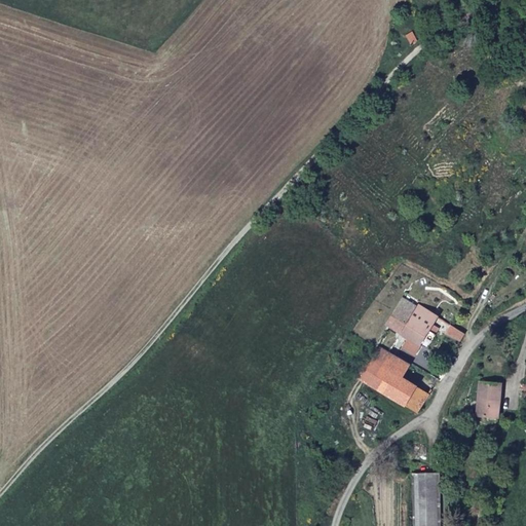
[(407,36),(412,45),(418,42),(413,32),(407,36)]
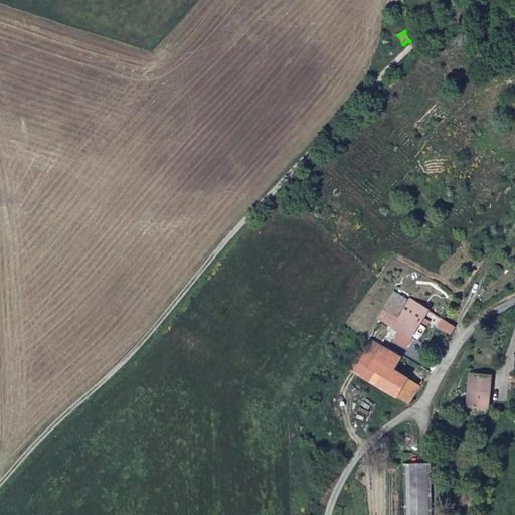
[(401,309),(407,300),(395,293),(390,302),(401,309)]
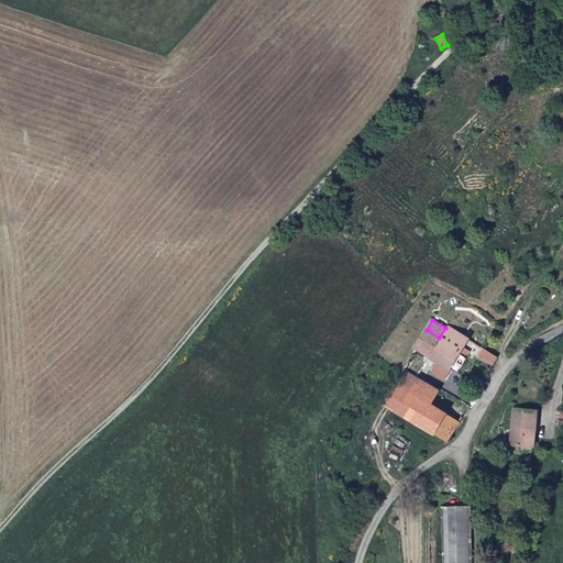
[(460,354),(467,341),(445,328),(439,338),(427,330),(416,349),(459,374),(467,360),(460,354)]
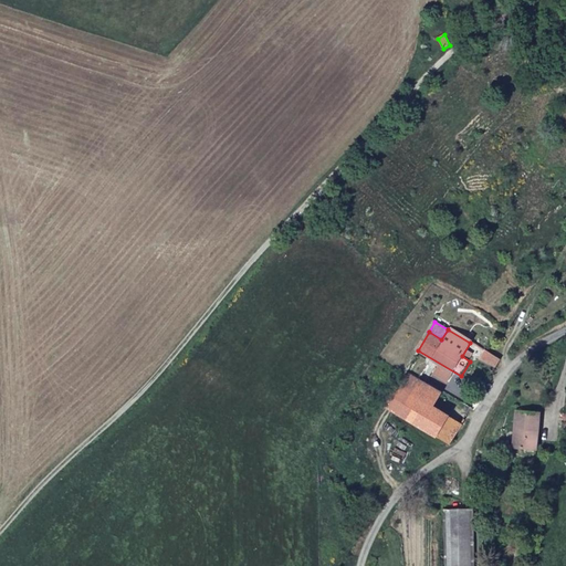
[(494,370),(500,360),(485,352),(480,362),(494,370)]
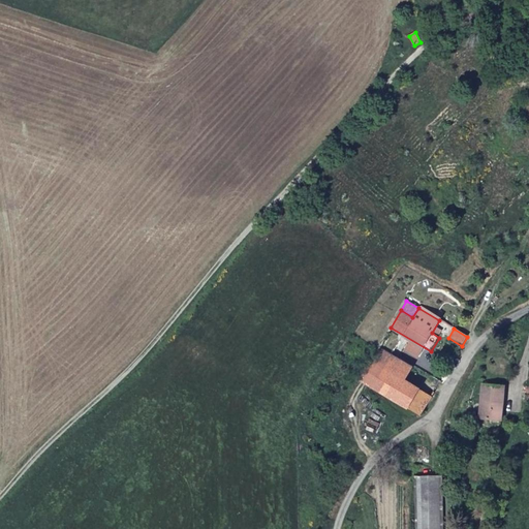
[(406,365),(378,348),(361,378),(407,408),(418,390),(403,379),(410,368),(406,365)]
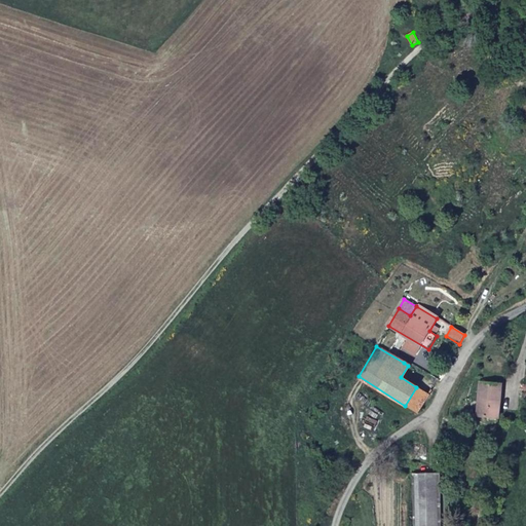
[(506,384),(484,381),(482,401),(484,402),(482,416),(503,417),(506,384)]
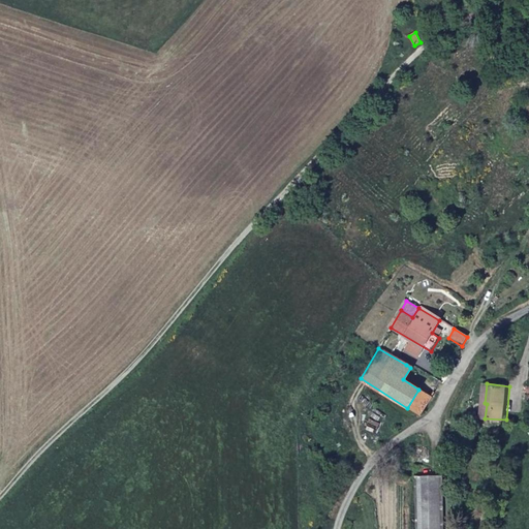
[(418,390),(407,408),(421,416),(432,398),(418,390)]
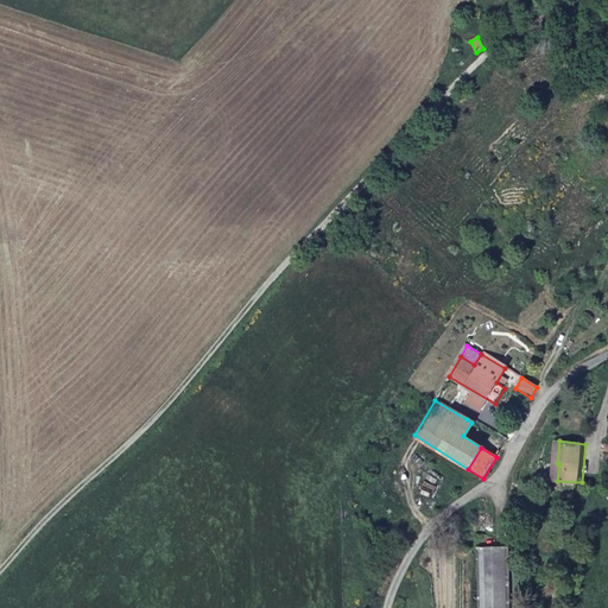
[(510,607),(510,546),(476,548),(477,607),(510,607)]
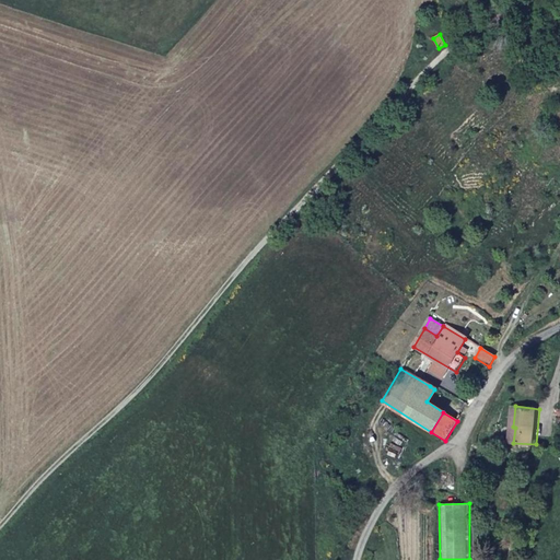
All buildings are outlined.
